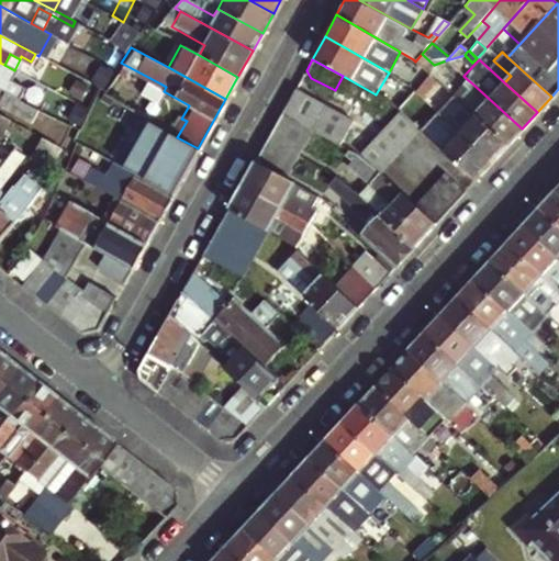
[(4,65),(0,63),(0,90),(6,93),(18,71),(14,70),(4,65)]
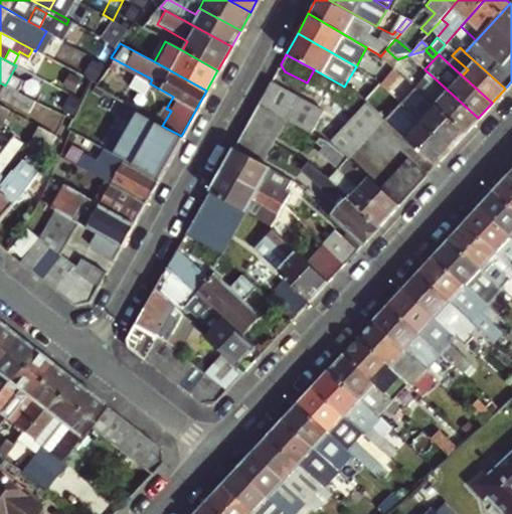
[(51,81),(64,89),(73,73),(60,66),(51,81)]
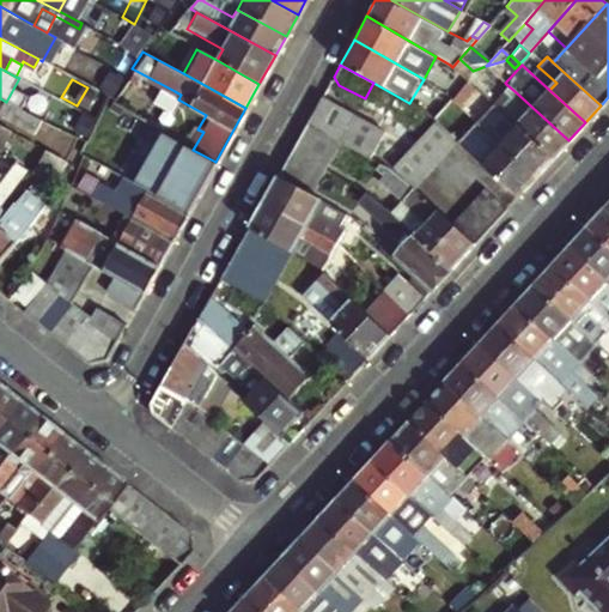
[(492,103),(498,109),(515,91),(507,85),(492,103)]
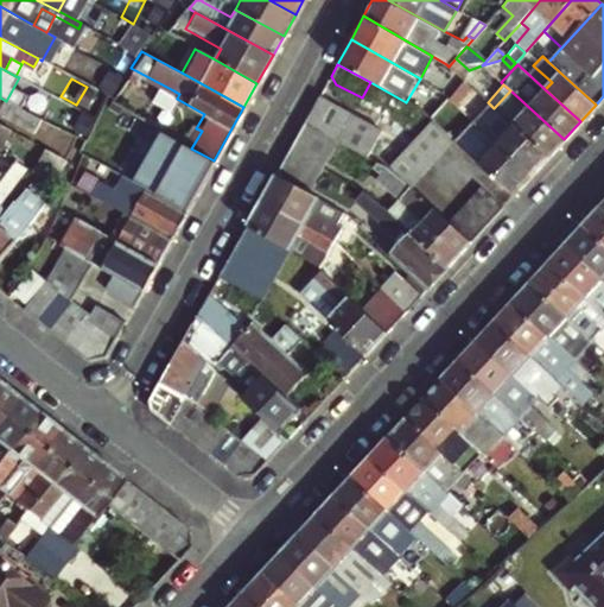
[(427,115),(437,105),(425,90),(409,103),(423,111),(427,115)]
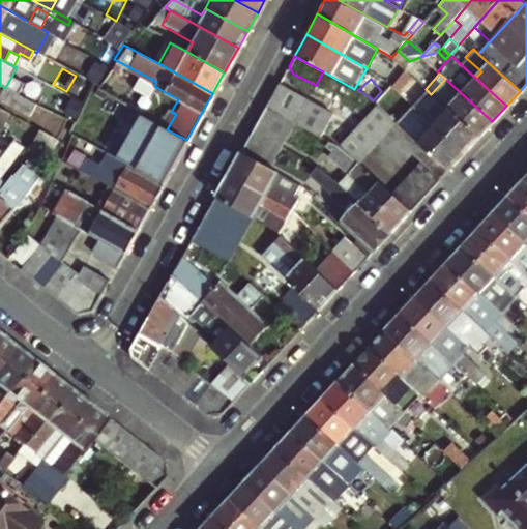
[(477,137),(492,121),(445,79),(431,94),(477,137)]
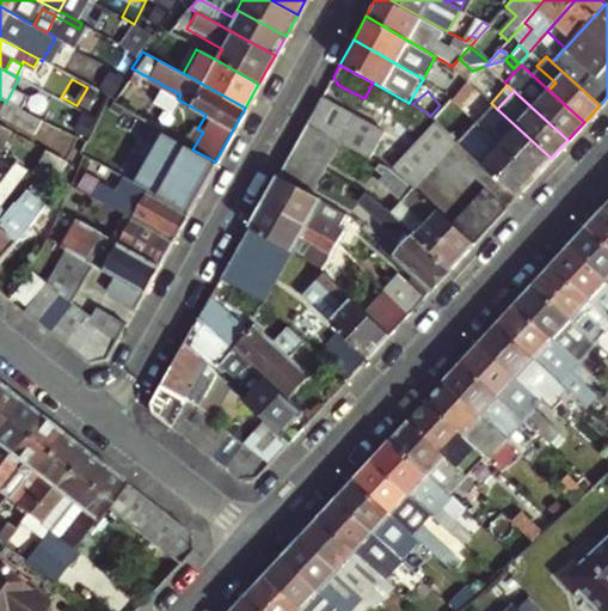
[(0,115),(32,133),(40,120),(6,102),(0,98),(0,115)]
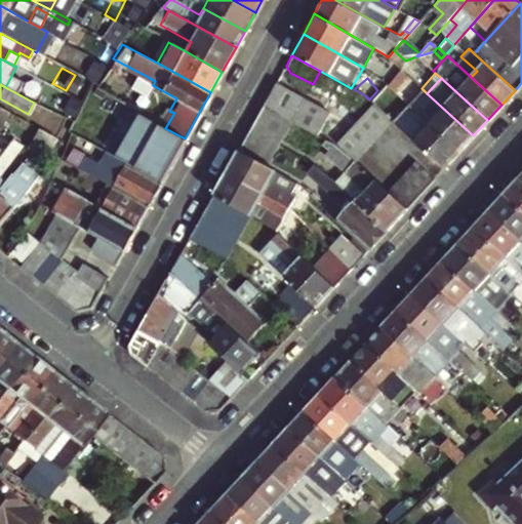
[(264,106),(289,122),(315,137),(328,117),(275,84),(264,106)]
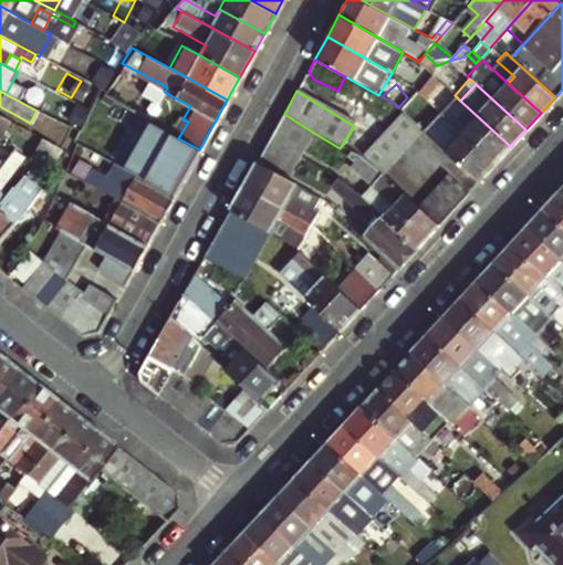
[(455,95),(439,112),(496,163),(510,146),(460,101),(455,95)]
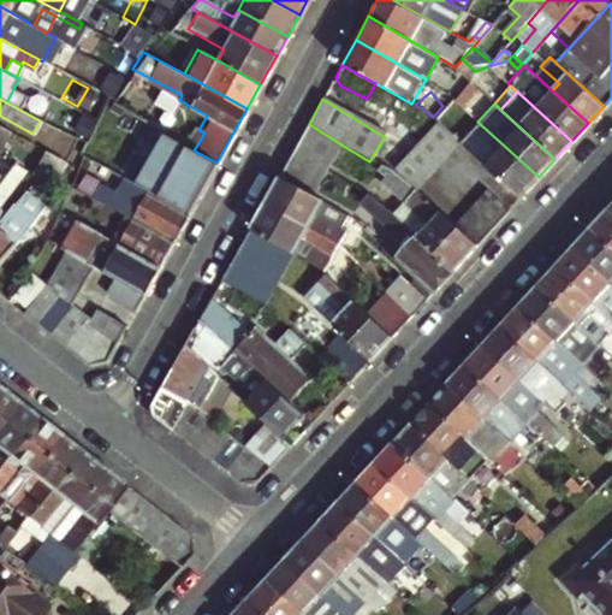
[(459,141),(467,134),(443,106),(433,117),(440,123),(459,141)]
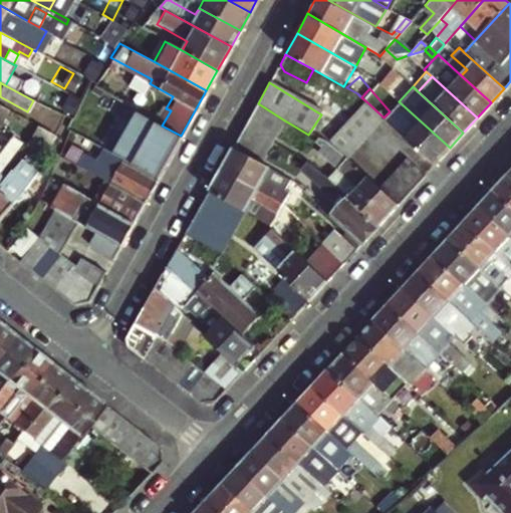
[(450,148),(399,101),(390,111),(398,118),(392,125),(434,165),(450,148)]
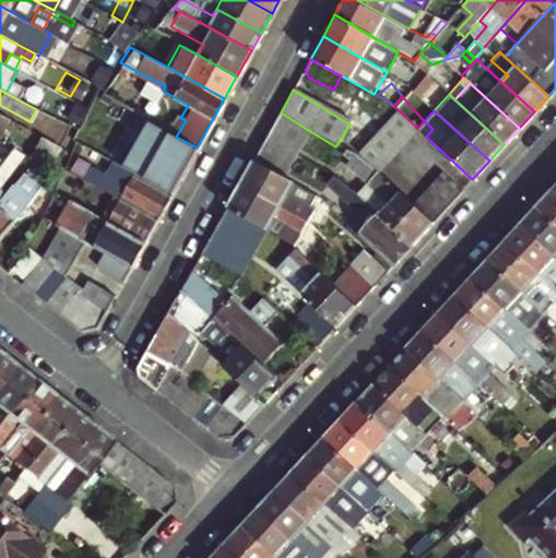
[(400,111),(380,132),(357,155),(376,173),(417,128),(400,111)]
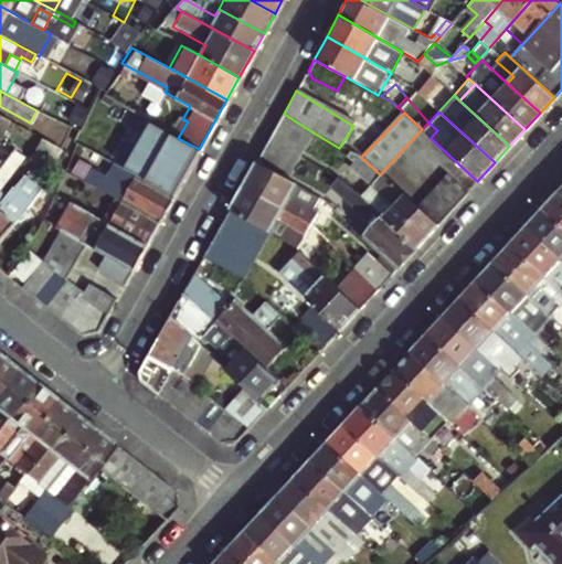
[(269,138),(299,155),(311,131),(284,114),(269,138)]
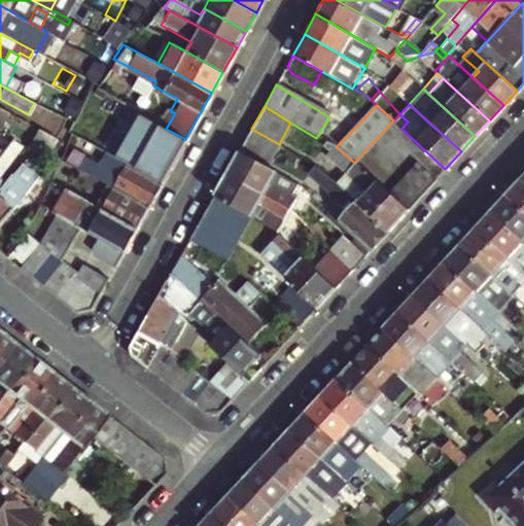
[(166,129),(144,116),(132,139),(173,162),(185,139),(166,129)]
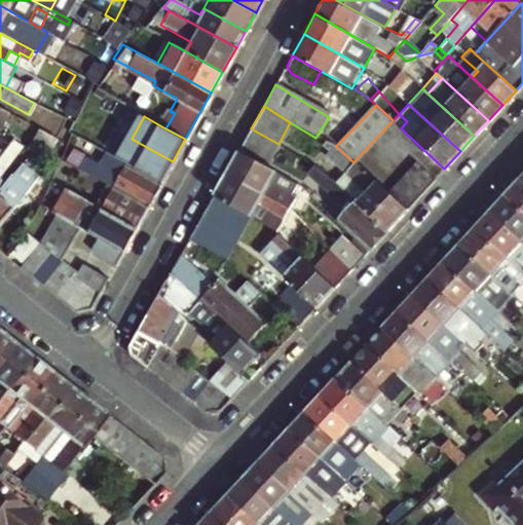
[(123,153),(134,122),(119,117),(108,147),(123,153)]
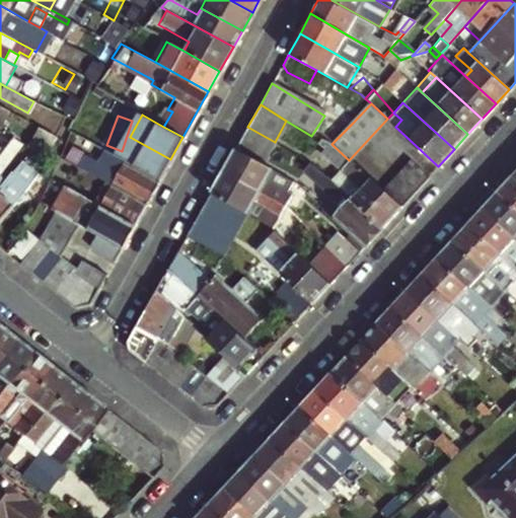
[(284,146),(275,142),(247,127),(235,149),(271,169),(284,146)]
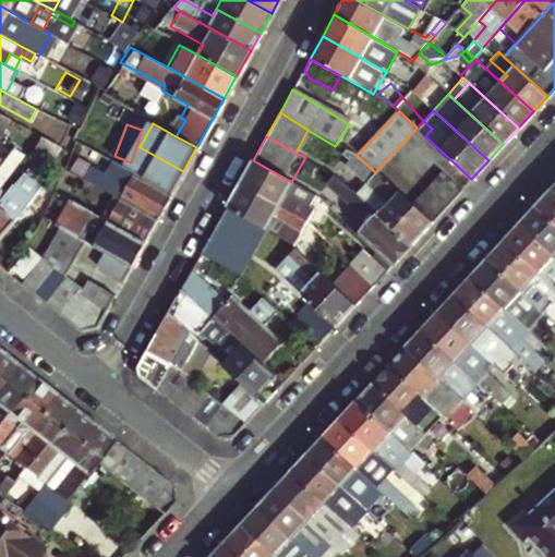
[(29,155),(34,157),(48,165),(58,147),(39,137),(29,155)]
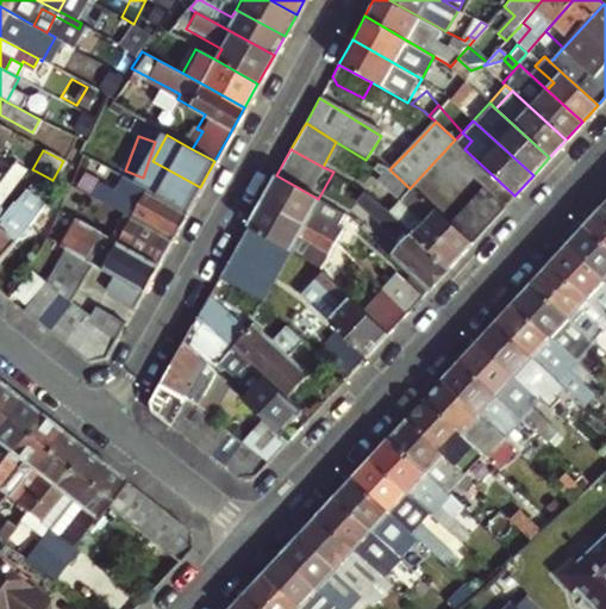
[(0,179),(2,176),(16,160),(5,154),(4,153),(1,155),(0,154),(0,179)]
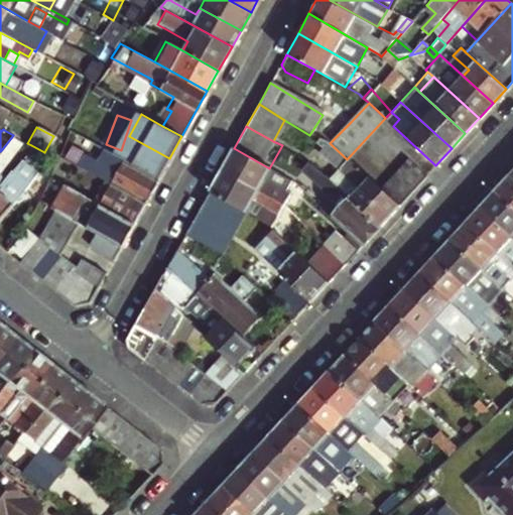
[(117,157),(157,179),(169,158),(129,136),(117,157)]
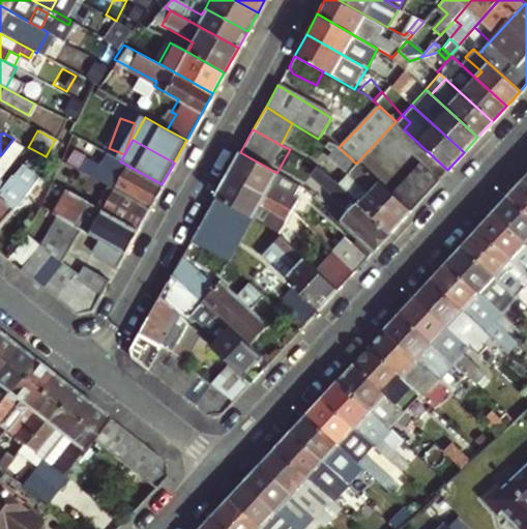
[(0,224),(51,158),(46,156),(32,149),(12,174),(4,184),(0,189),(0,224)]
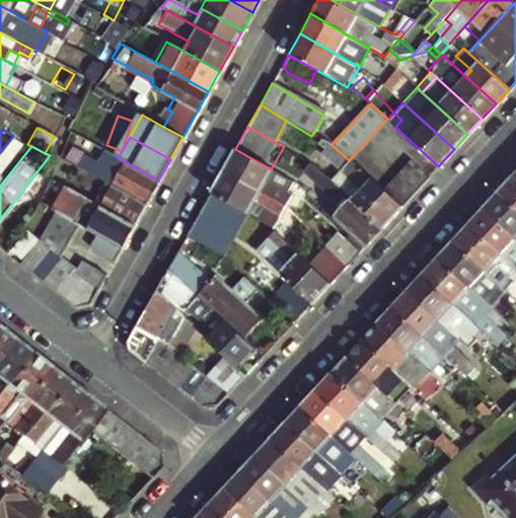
[(223,171),(284,206),(296,185),(295,182),(271,169),(235,149),(223,171)]
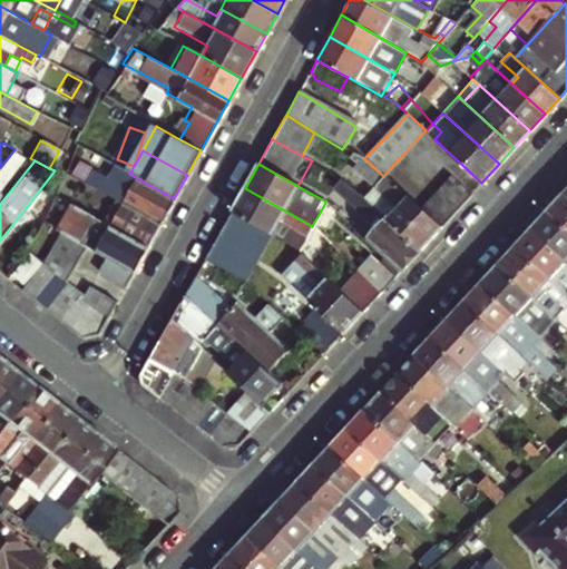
[(2,165),(0,167),(0,195),(5,198),(13,187),(10,184),(17,176),(2,165)]
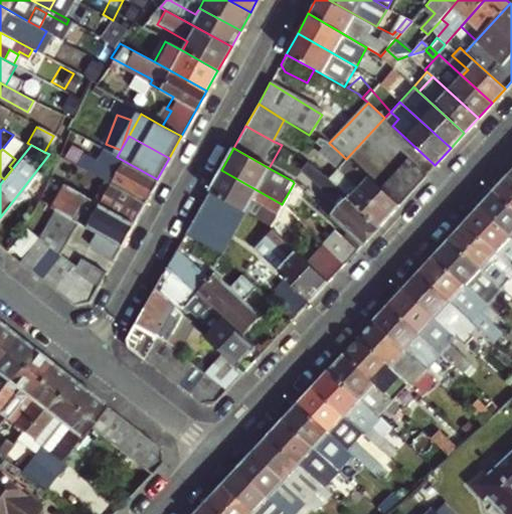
[(117,157),(111,153),(105,164),(93,157),(84,169),(110,182),(145,202),(157,179),(117,157)]
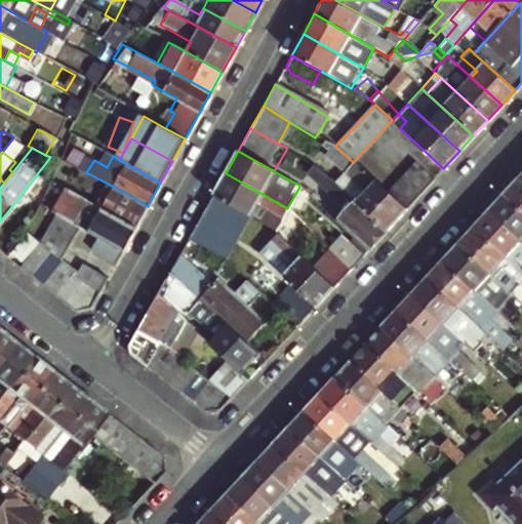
[(414,161),(386,192),(404,209),(433,178),(414,161)]
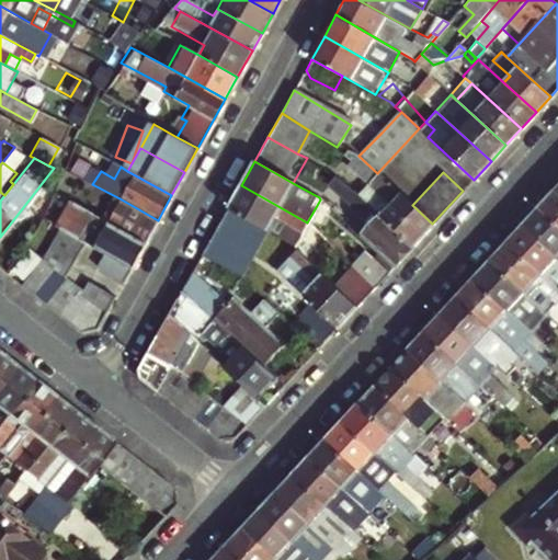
[(393,266),(412,246),(379,214),(338,175),(329,185),(343,198),(342,201),(357,214),(348,225),(393,266)]
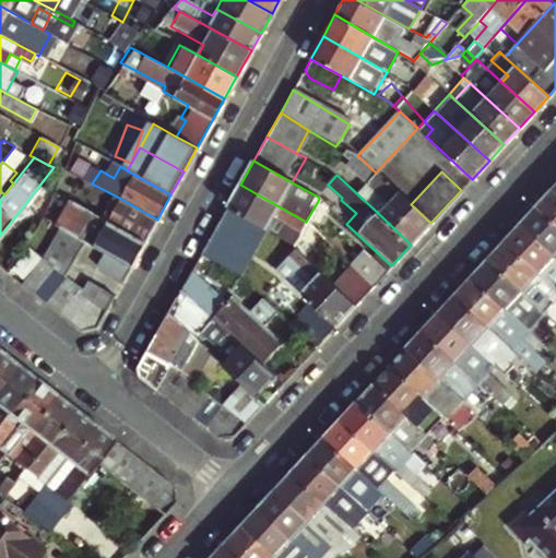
[(411,204),(379,175),(367,188),(386,204),(378,213),(411,245),(430,223),(411,204)]
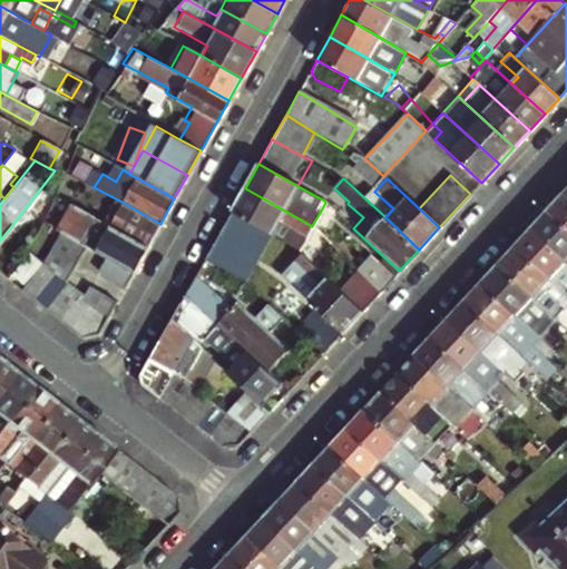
[(245,188),(231,212),(269,231),(277,235),(297,254),(306,238),(322,253),(330,244),(312,226),(245,188)]
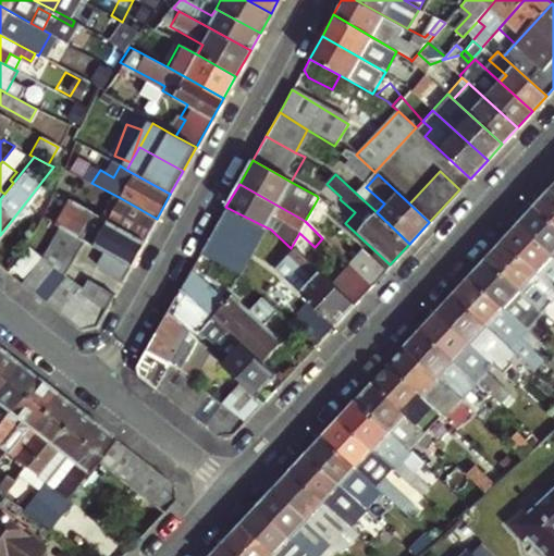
[(553,192),(549,187),(532,205),(553,224),(553,192)]
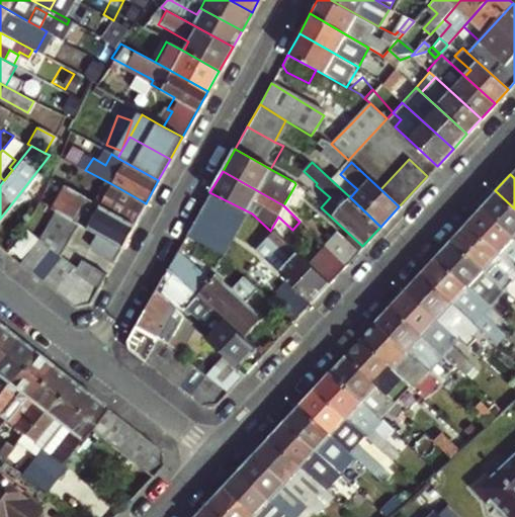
[(146,203),(110,183),(98,205),(100,206),(134,225),(146,203)]
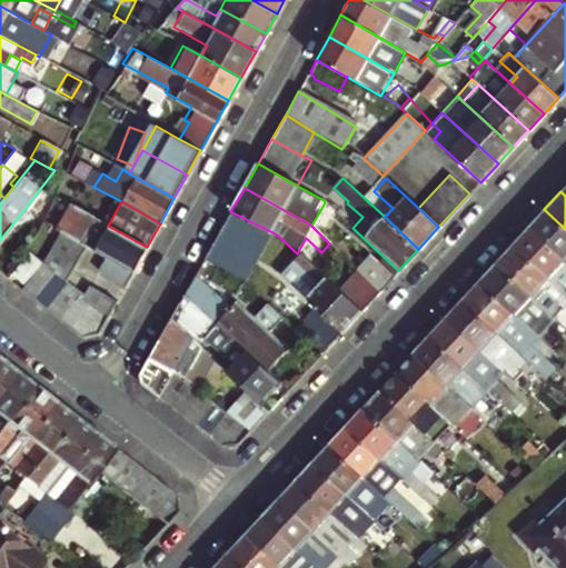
[(68,203),(53,228),(59,231),(80,243),(95,218),(68,203)]
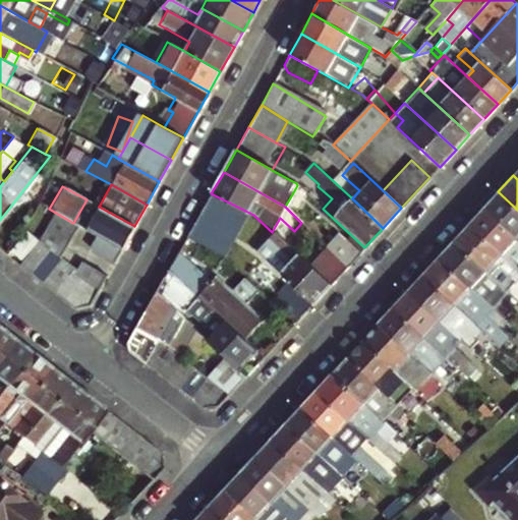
[(517,210),(498,191),(482,208),(517,240),(517,210)]
